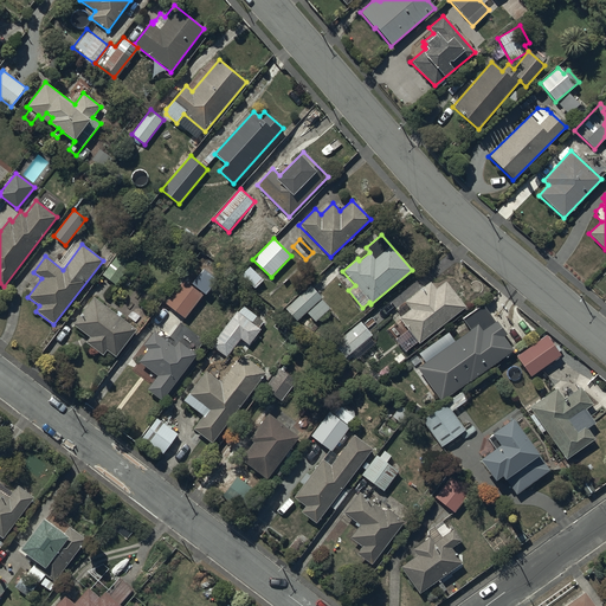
[(250,266),(242,275),(255,289),(264,281),(250,266)]
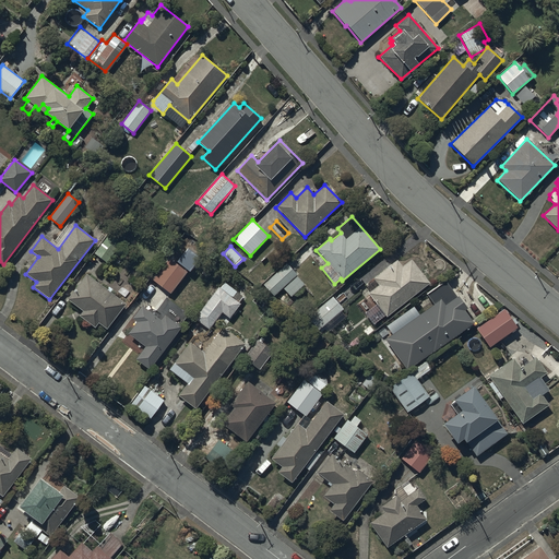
[(169,257),(152,280),(170,294),(188,271),(169,257)]
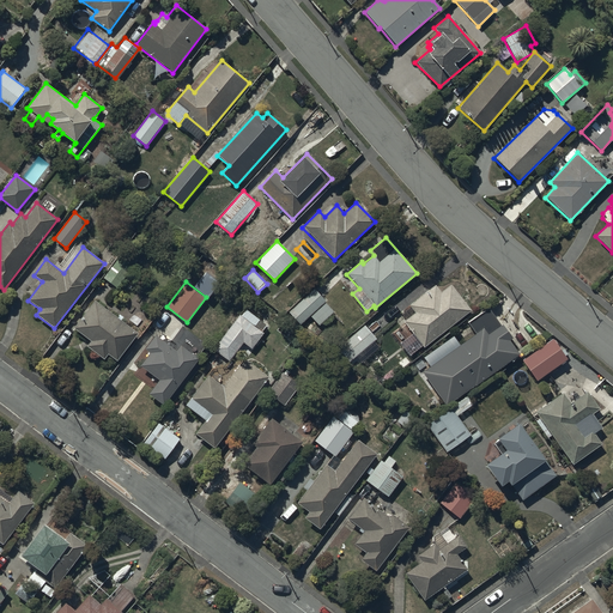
[(435,285),(408,305),(414,313),(402,322),(424,347),(471,310),(449,284),(439,292),(435,285)]
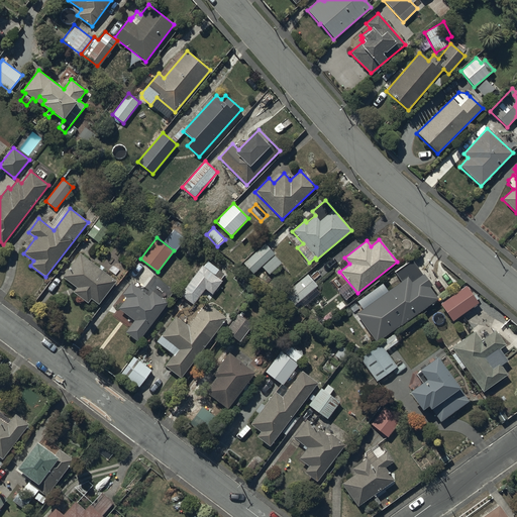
[(264,243),(243,264),(253,275),(262,268),(269,276),(281,264),(274,255),(277,253),(274,249),(272,251),(264,243)]
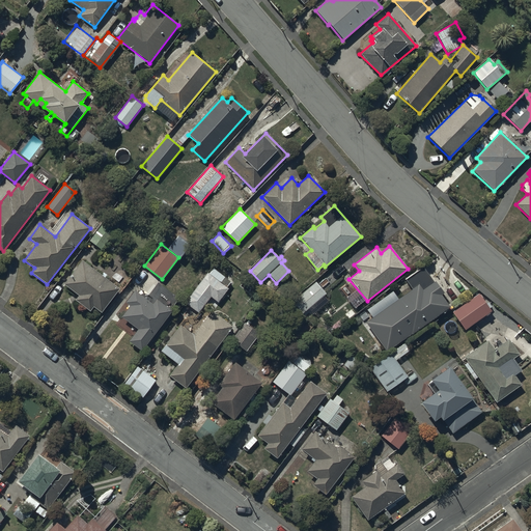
[(82,259),(64,284),(79,296),(75,300),(90,311),(93,307),(102,313),(120,288),(106,277),(107,275),(104,273),(103,275),(82,259)]
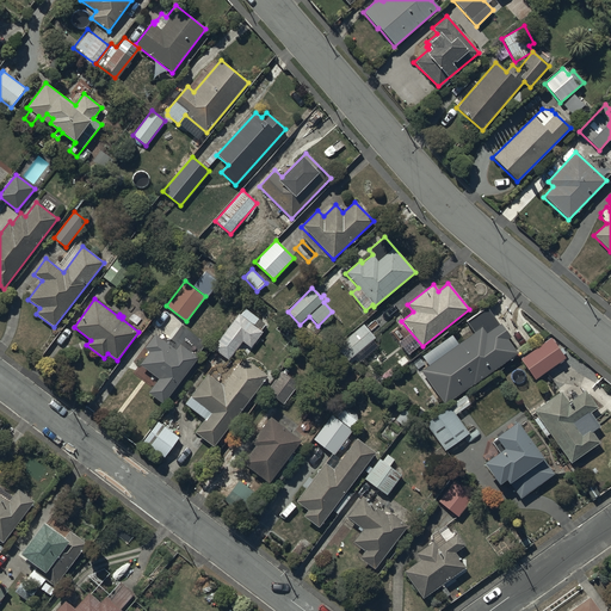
[(419,371),(444,406),(473,384),(474,384),(517,353),(507,339),(510,337),(500,323),(499,325),(486,307),(479,313),(476,309),(464,318),(467,321),(466,322),(473,333),(419,371)]
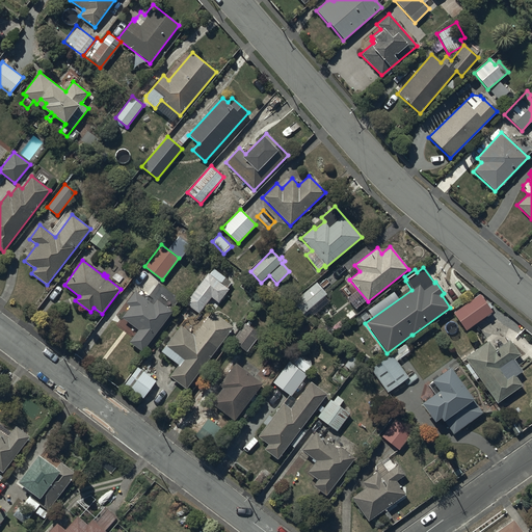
[(185,303),(198,314),(211,297),(218,303),(229,289),(228,288),(233,282),(214,268),(210,273),(208,272),(185,303)]
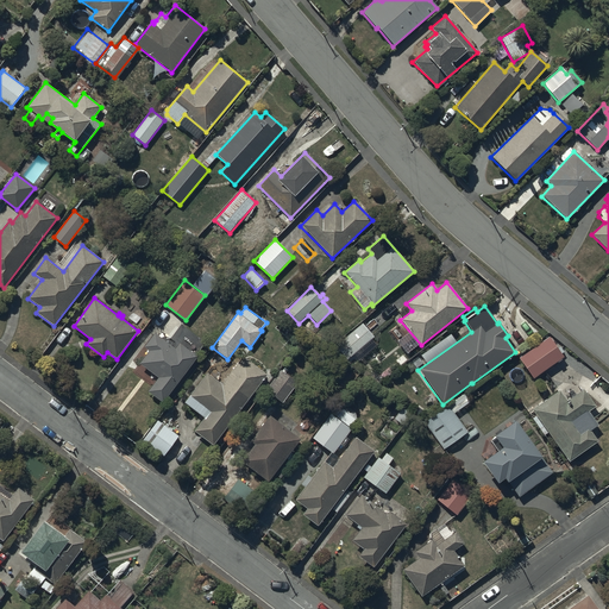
[(374,337),(362,324),(334,346),(346,360),(374,337)]
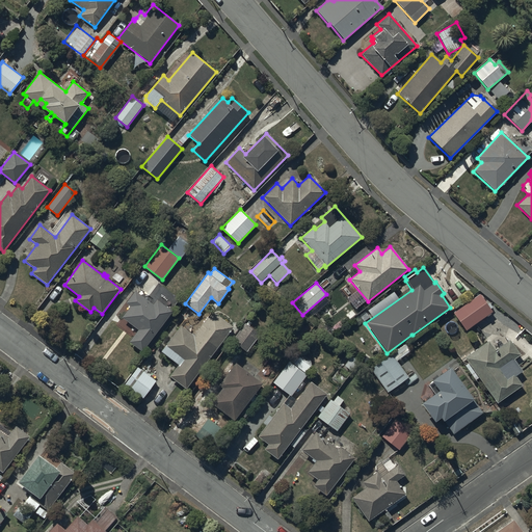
[(130,307),(122,317),(138,330),(129,342),(142,352),(173,312),(157,299),(153,304),(135,291),(126,303),(130,307)]
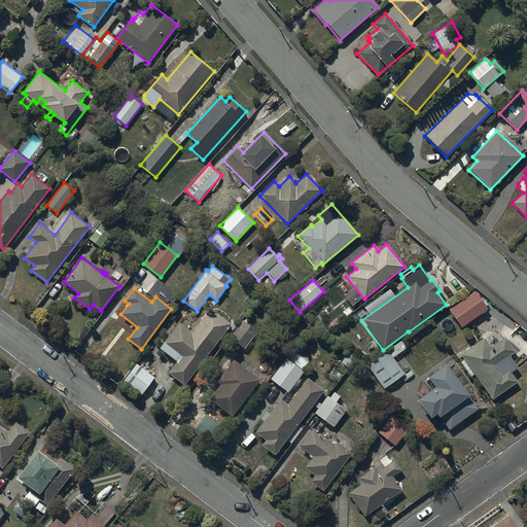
[(461,326),(487,309),(483,304),(486,302),(483,297),(480,300),(475,291),(449,310),(461,326)]
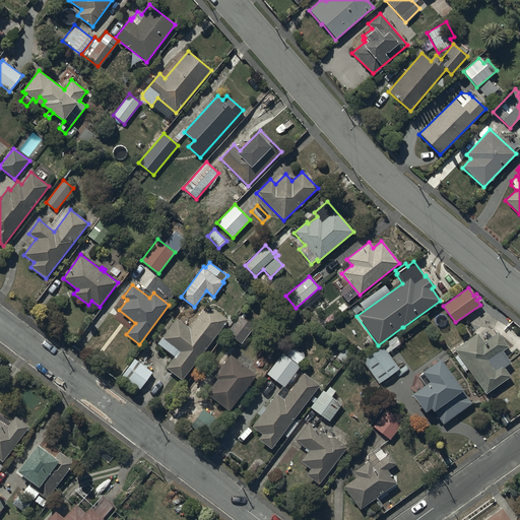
[(177,318),(156,343),(174,356),(165,368),(182,381),(229,320),(208,304),(189,328),(177,318)]
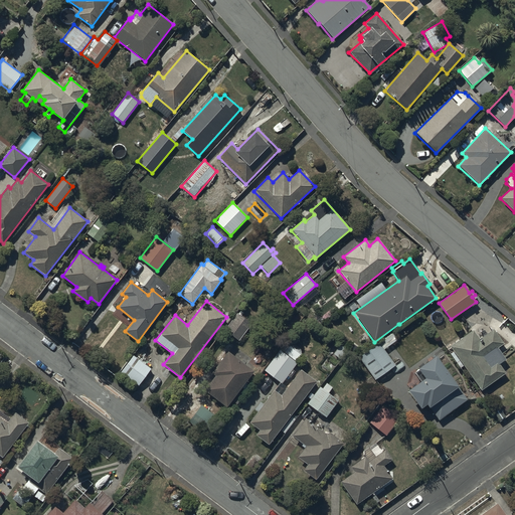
[(223,331),(238,341),(251,322),(236,311),(223,331)]
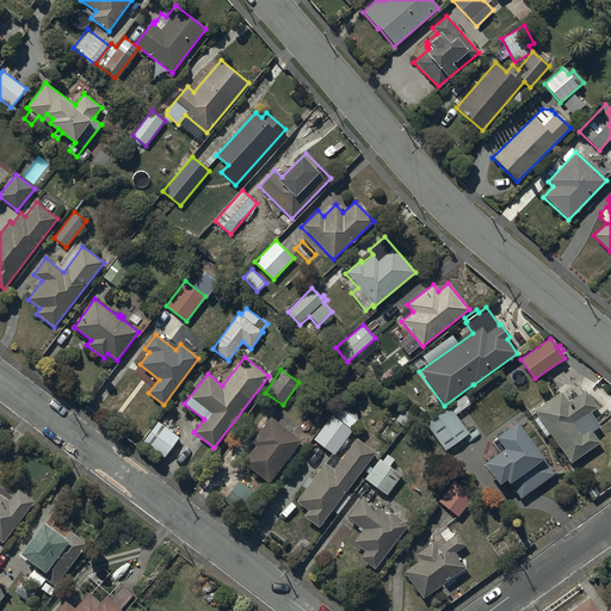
[(545,436),(548,433),(569,463),(599,442),(591,432),(599,426),(590,413),(597,408),(585,392),(569,402),(561,392),(534,412),(538,418),(534,420),(545,436)]
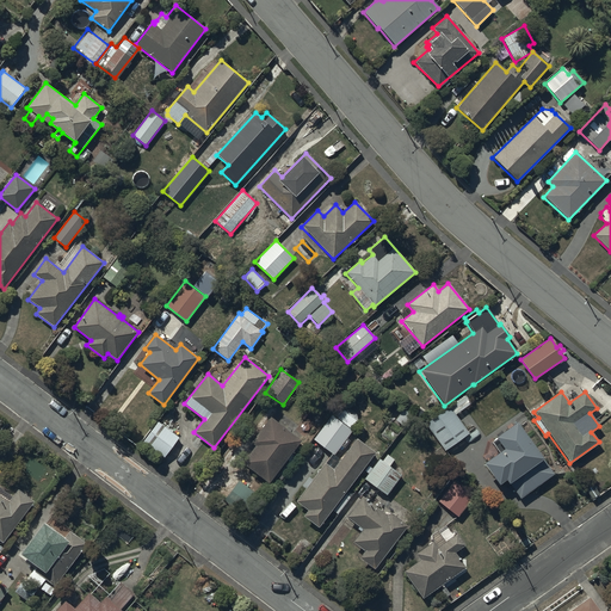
[(312,439),(333,456),(352,431),(350,430),(357,421),(338,406),(312,439)]
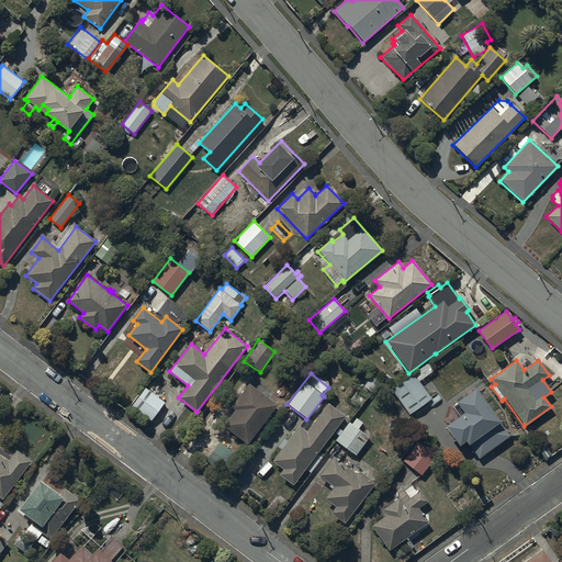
[(391,390),(408,415),(431,398),(413,373),(391,390)]
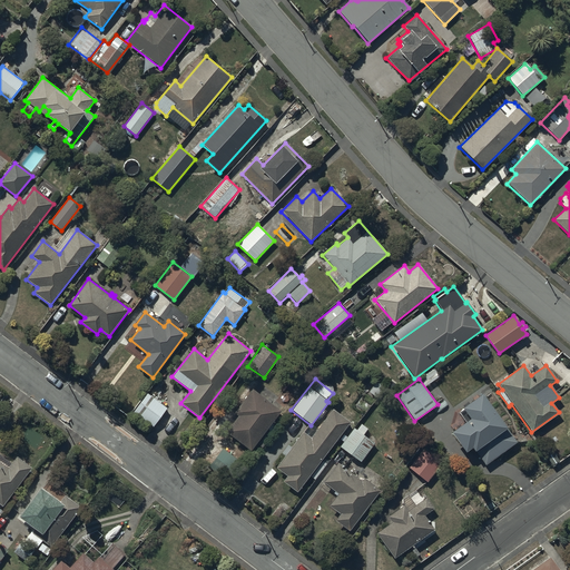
[(384,386),(375,381),(367,393),(376,397),(384,386)]
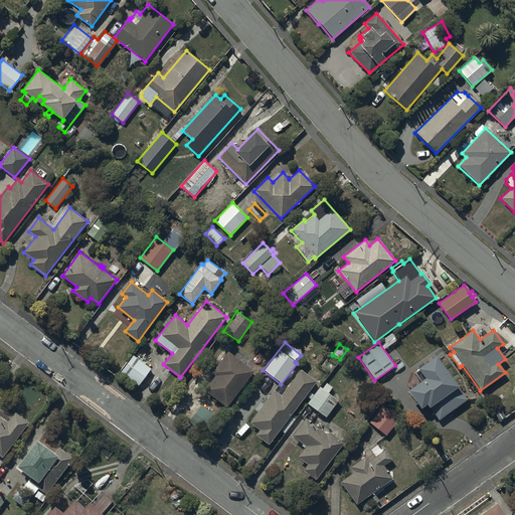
[(228,351),(211,373),(215,376),(204,390),(227,407),(255,371),(228,351)]
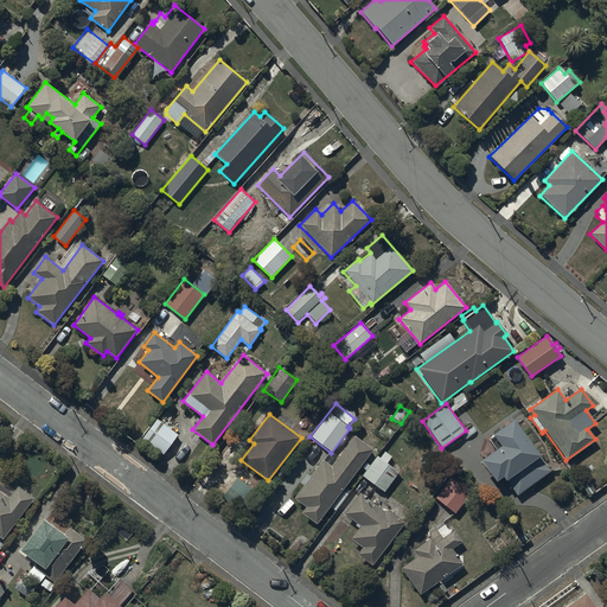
[(163,455),(178,435),(157,419),(141,439),(163,455)]
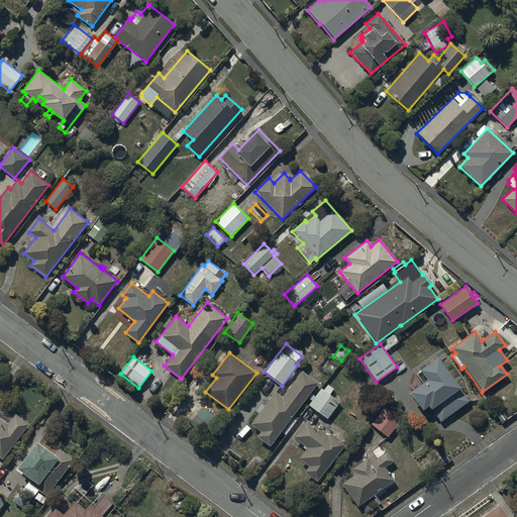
[(469,401),(435,357),(417,371),(424,380),(408,393),(421,410),(426,406),(429,410),(430,409),(440,422),(469,401)]
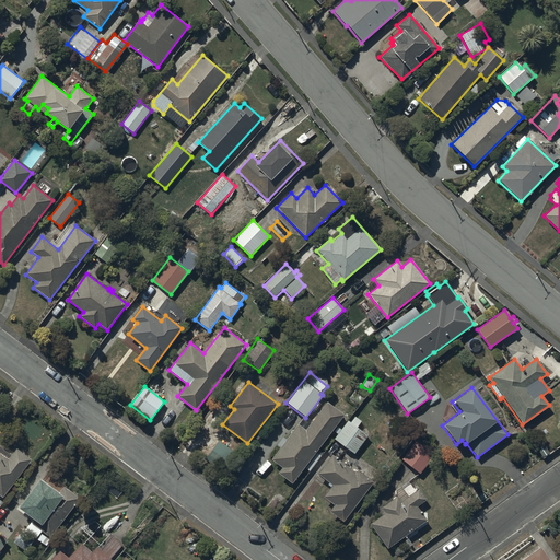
[(296,424),(270,459),(281,468),(278,473),(291,482),(342,415),(326,403),(305,430),(296,424)]
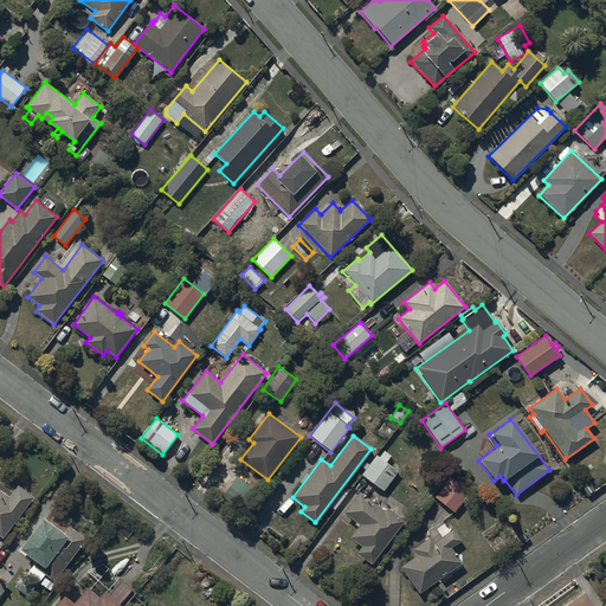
[(384,492),(398,471),(375,455),(360,475),(384,492)]
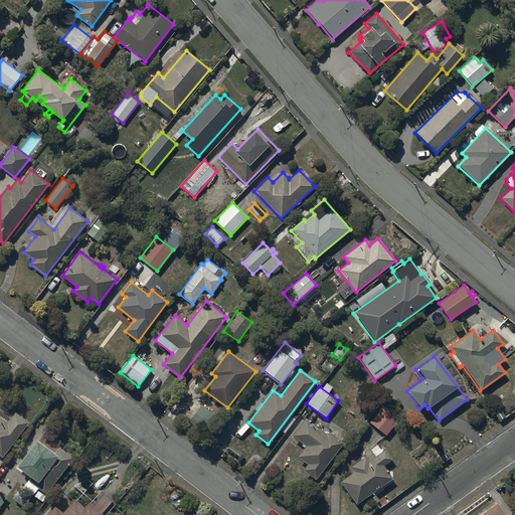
[(204,435),(217,416),(201,404),(188,422),(204,435)]
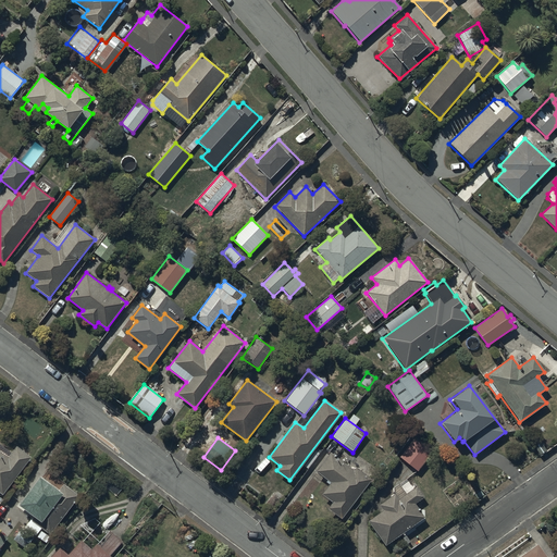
[(417,471),(432,453),(415,440),(399,457),(417,471)]
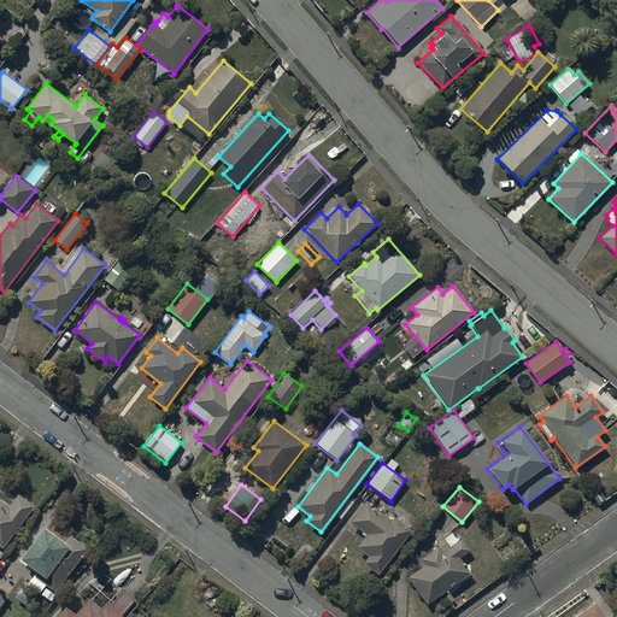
[(0,546),(3,548),(35,506),(18,494),(13,501),(0,491),(0,546)]
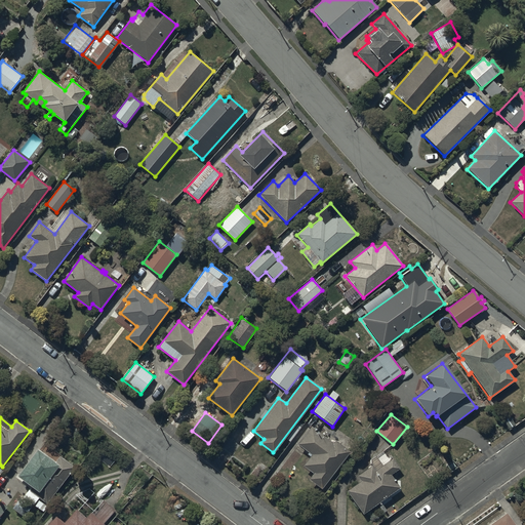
[(311,426),(296,444),(310,455),(301,466),(312,474),(308,479),(321,489),(350,452),(334,440),(332,443),(311,426)]
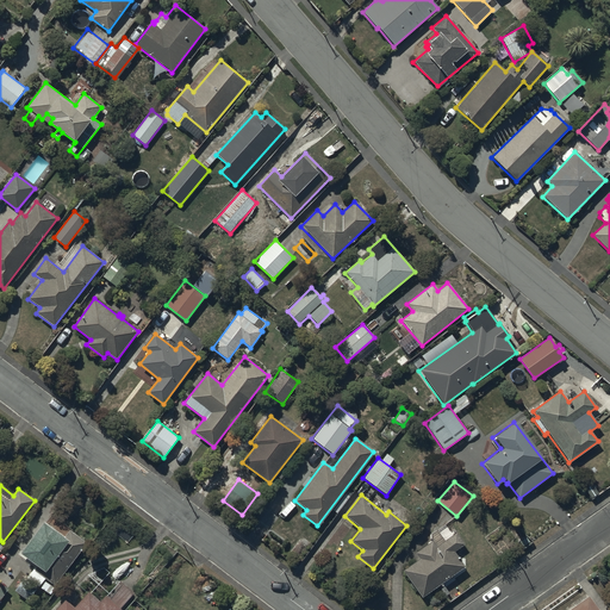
[(44,521),(19,554),(45,572),(42,577),(55,586),(87,542),(69,530),(64,536),(44,521)]
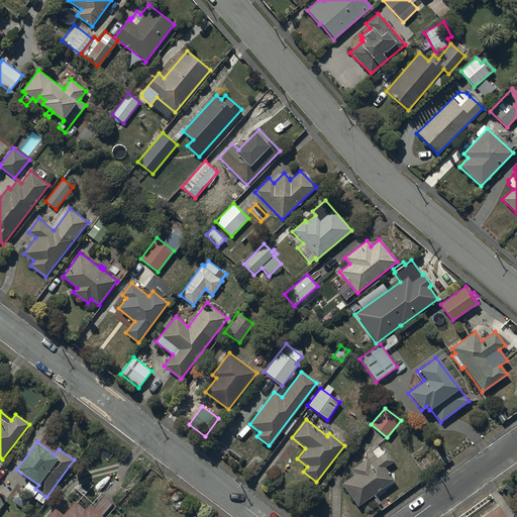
[(355,473),(341,484),(357,506),(393,481),(384,468),(394,460),(387,450),(385,451),(384,450),(380,452),(378,450),(374,453),(371,449),(364,454),(367,457),(351,469),(355,473)]
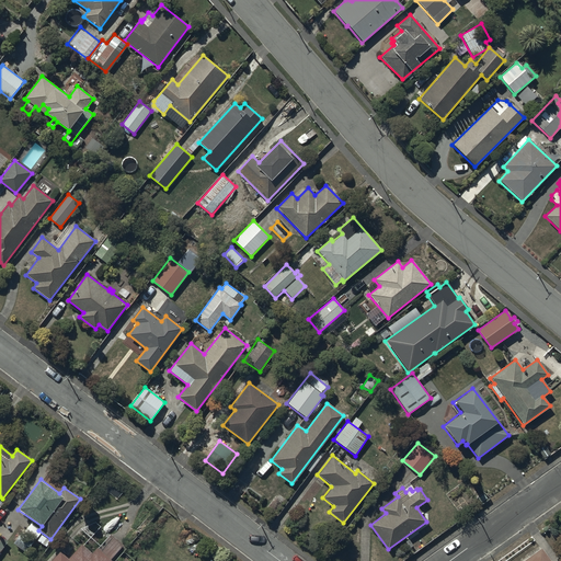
[(111,560),(112,560),(110,560),(122,547),(110,537),(99,549),(96,547),(91,552),(81,544),(68,559),(59,551),(49,560),(111,560)]
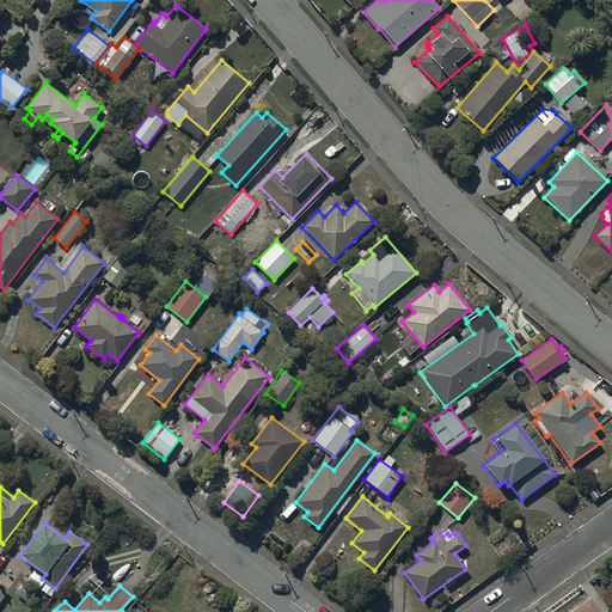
[(599,611),(589,598),(569,611),(599,611)]
